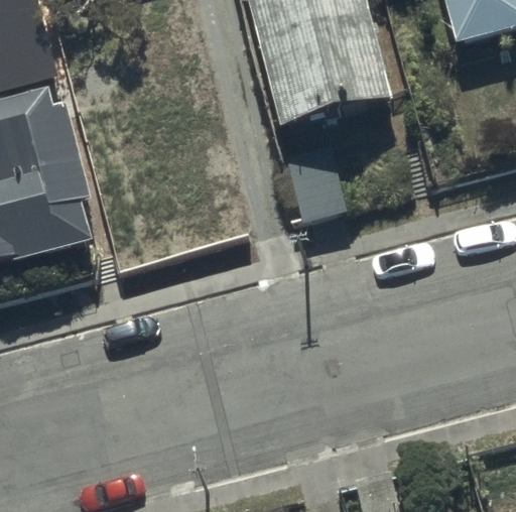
[(0,0),(0,77),(2,87),(55,73),(36,0),(0,0)]
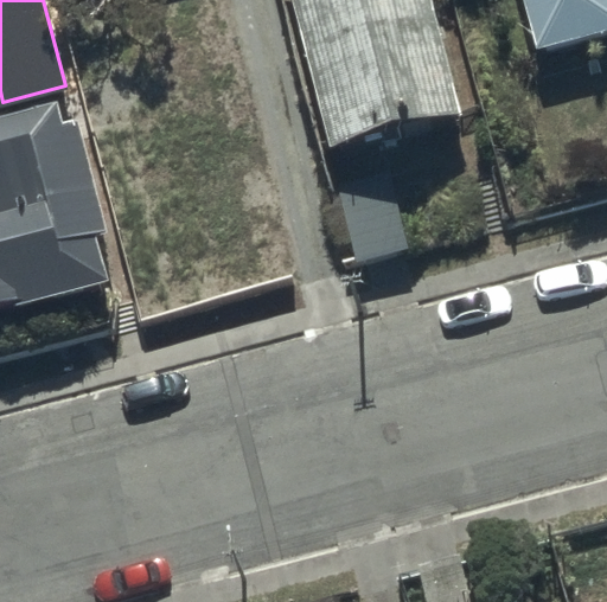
[(291,0),(326,159),(464,128),(435,0),(291,0)]
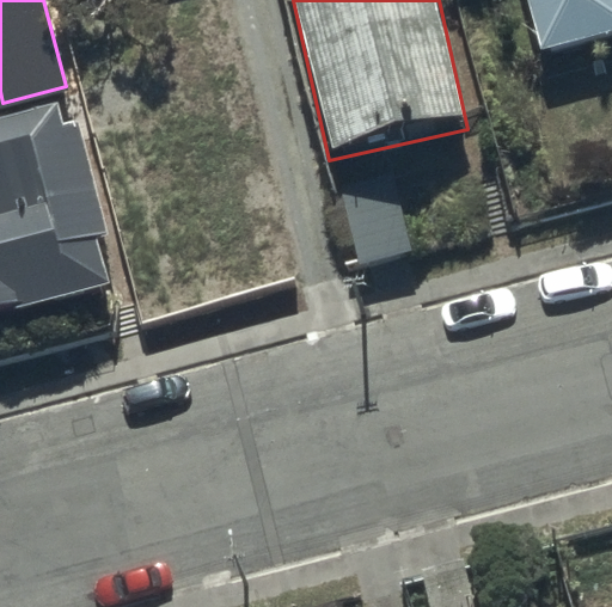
[(527,0),(542,51),(611,31),(611,0),(527,0)]
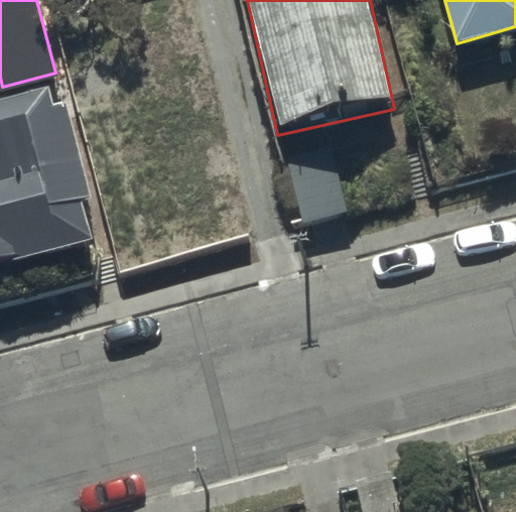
[(44,87),(0,98),(0,264),(87,241),(78,206),(92,202),(65,101),(49,105),(44,87)]
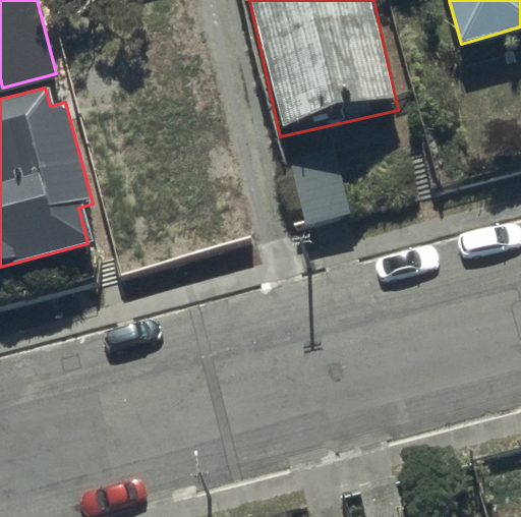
[(334,147),(294,156),(310,222),(349,213),(334,147)]
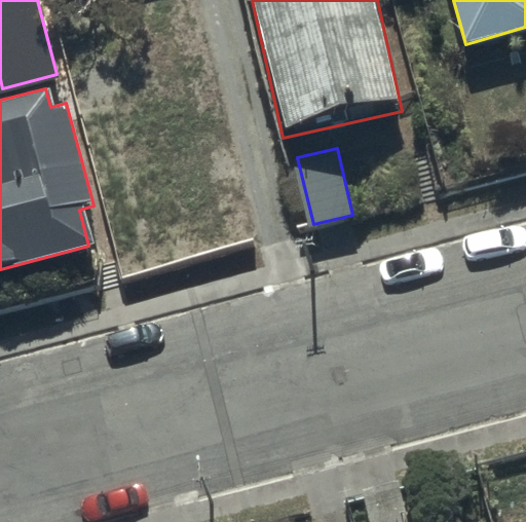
All buildings are outlined.
